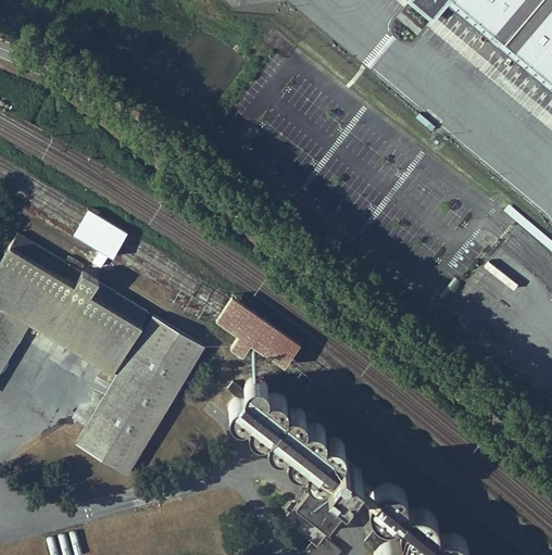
[(11,0),(0,0),(0,23),(1,23),(11,0)]
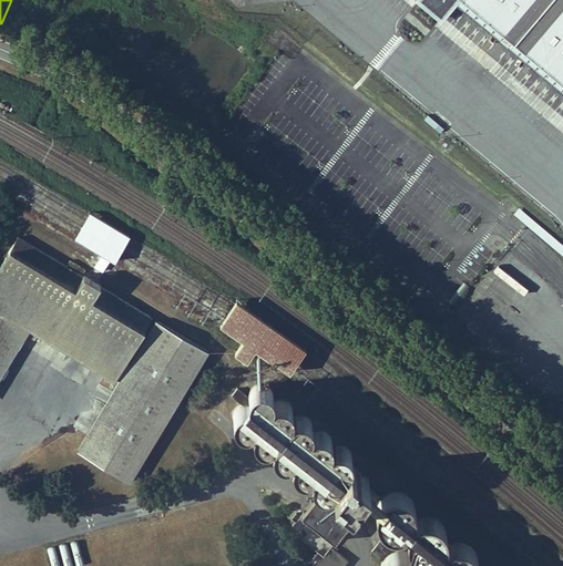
[(562,0),(422,0),(416,9),(439,29),(456,8),(562,96),(562,0)]
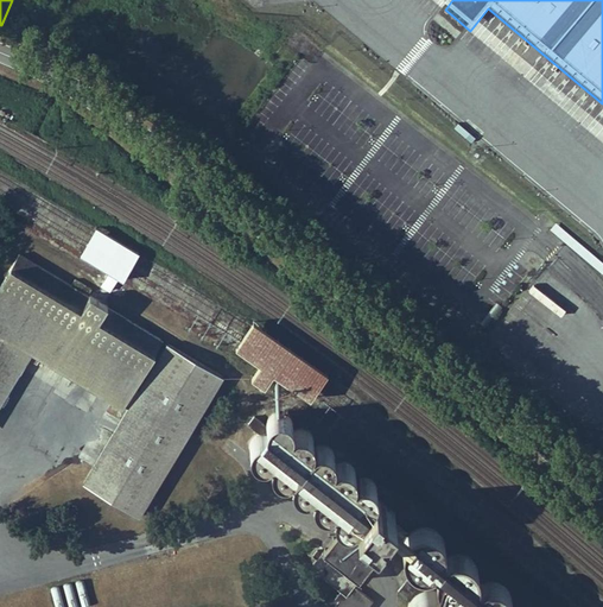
[(46,17),(35,8),(32,12),(45,19),(46,17)]
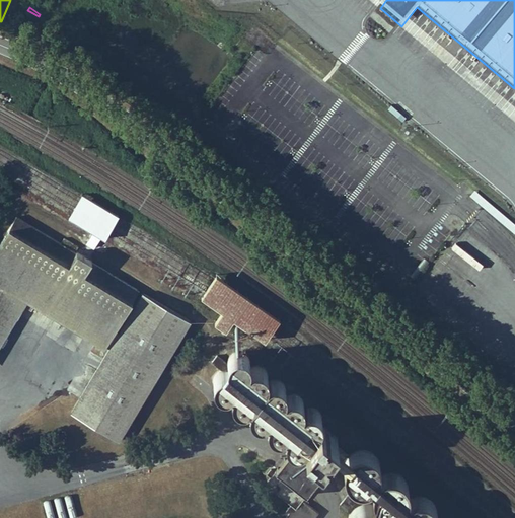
[(120,217),(79,194),(75,201),(70,209),(67,215),(95,232),(88,243),(96,247),(103,236),(107,238),(111,233),(116,224),(120,217)]
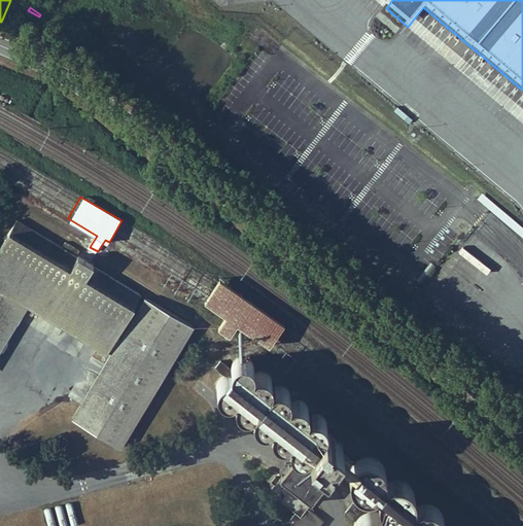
[(0,285),(47,317),(84,261),(20,218),(0,246),(0,285)]
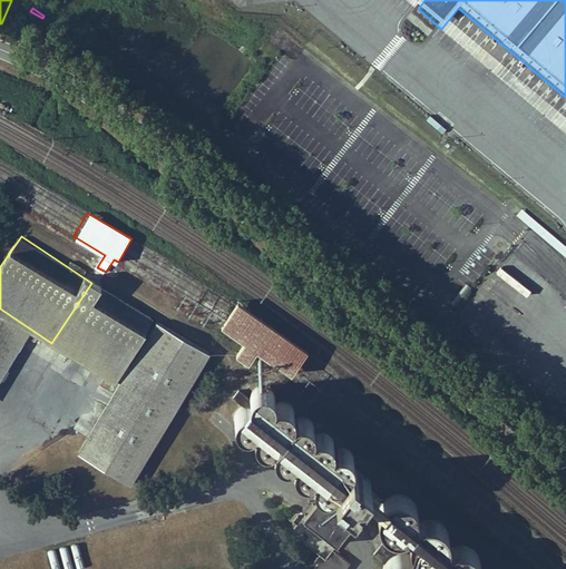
[(150,323),(91,283),(51,343),(110,383),(150,323)]
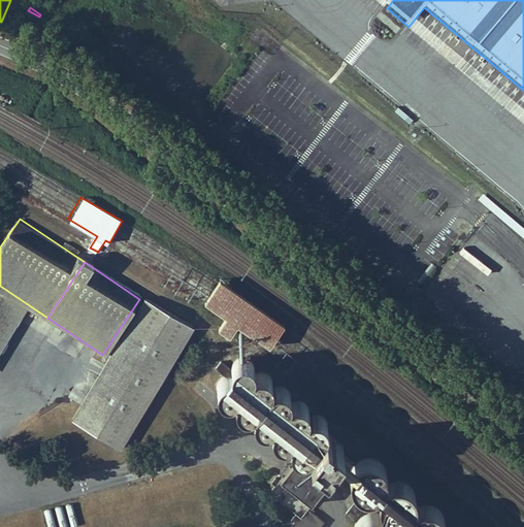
[(235,294),(221,284),(217,291),(211,298),(205,307),(226,322),(238,330),(271,354),(276,344),(282,337),(287,330),(284,328),(258,309),(235,294)]
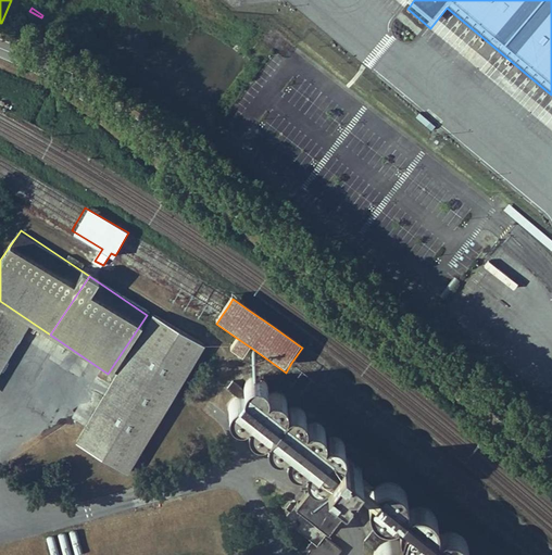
[(251,348),(238,339),(231,350),(243,360),(251,348)]
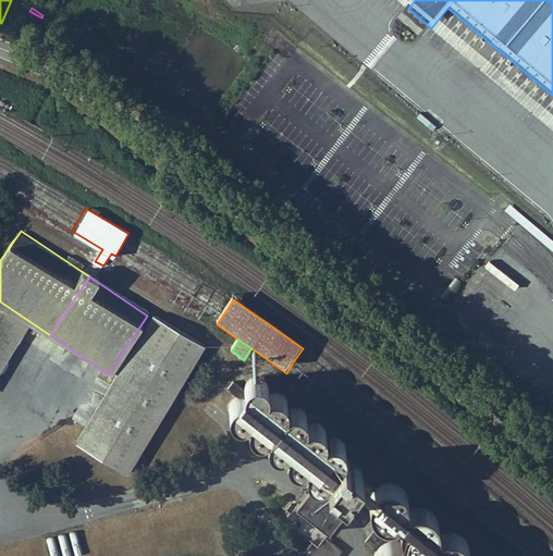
[(244,360),(232,350),(230,354),(243,362),(244,360)]
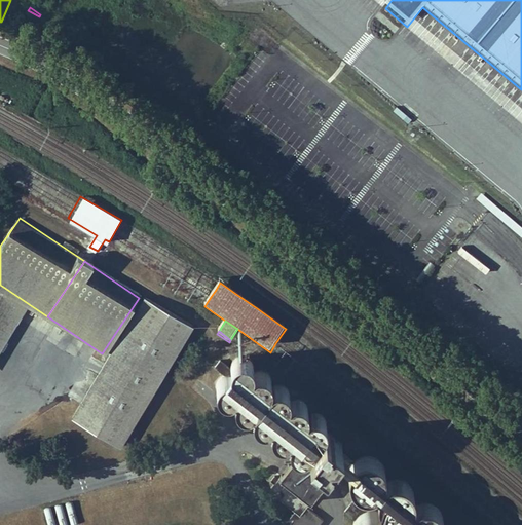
[(221,363),(214,371),(225,379),(231,371),(221,363)]
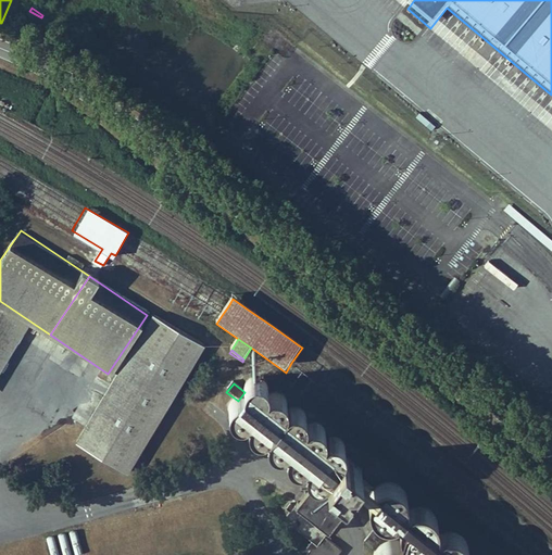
[(263,385),(261,385),(259,385),(256,386),(254,387),(252,388),(251,389),(250,391),(249,393),(249,395),(249,398),(250,400),(250,402),(252,404),(253,405),(255,406),(258,407),(260,407),(262,407),(264,407),(266,406),(267,405),(270,404),(271,402),(272,400),(272,398),(272,395),(272,393),(272,391),(271,390),(268,388),(267,387),(265,386),(263,385)]
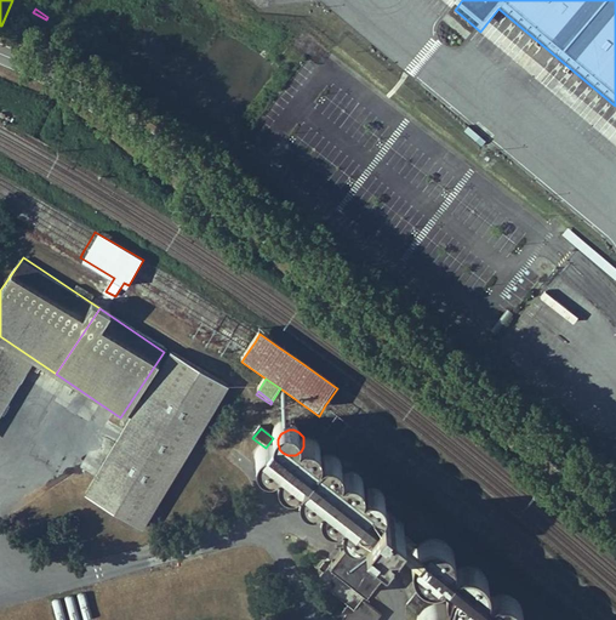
[(321,453),(319,450),(317,448),(313,447),(309,447),(306,448),(303,449),(301,451),(298,455),(298,459),(298,462),(300,465),(301,468),(303,471),(307,472),(311,473),(313,472),(317,472),(319,470),(323,466),(324,462),(324,459),(324,456),(321,453)]
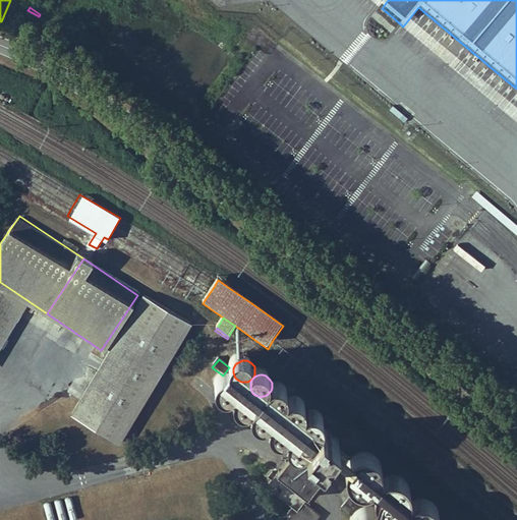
[(218,385),(218,387),(218,389),(218,392),(219,393),(220,395),(222,397),(224,398),(226,399),(228,399),(230,399),(232,399),(234,398),(236,397),(237,396),(238,394),(239,392),(240,390),(240,388),(240,386),(239,384),(238,382),(237,380),(235,379),(233,378),(231,377),(229,377),(227,377),(225,378),(223,379),(222,380),(220,382),(219,383),(218,385)]
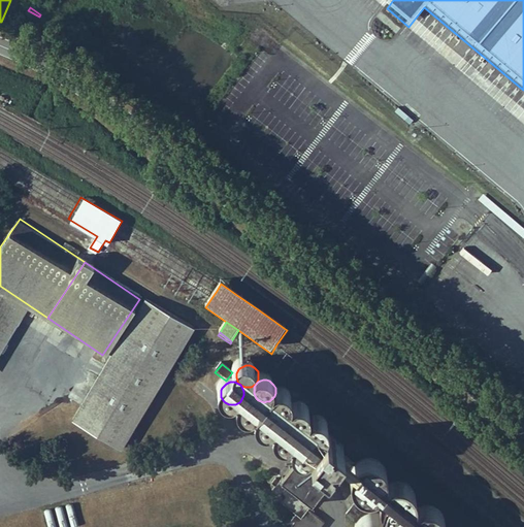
[(291,398),(289,396),(286,394),(283,394),(280,394),(276,394),(274,396),(271,399),(270,402),(270,405),(271,407),(272,410),(274,413),(277,415),(280,415),(283,415),(286,415),(289,413),(291,410),(292,407),(292,404),(292,401),(291,398)]
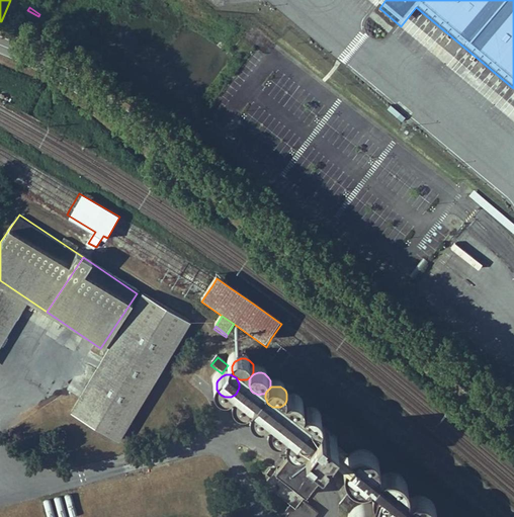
[(234,398),(234,400),(234,402),(234,404),(235,406),(236,407),(238,409),(240,410),(241,411),(243,411),(246,411),(248,411),(250,410),(251,409),(253,408),(254,406),(255,404),(256,402),(256,400),(256,398),(255,396),(254,394),(253,393),(251,391),(249,390),(247,390),(245,389),(243,390),(241,390),(239,391),(237,392),(236,394),(235,396),(234,398)]
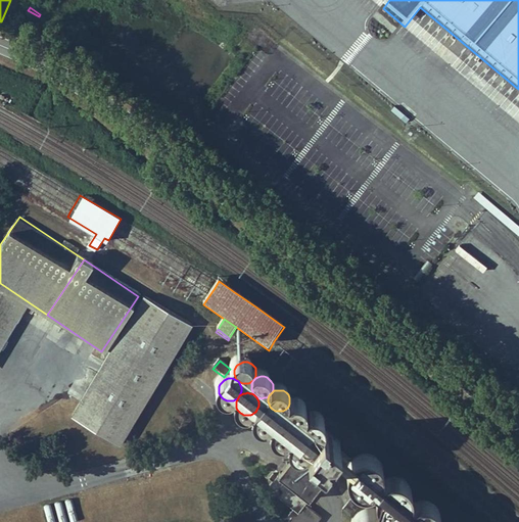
[(302,406),(300,405),(298,404),(296,404),(294,405),(291,405),(290,407),(288,408),(287,410),(286,412),(286,414),(286,416),(286,418),(287,420),(288,422),(291,424),(293,425),(295,425),(298,425),(300,425),(302,424),(303,423),(305,421),(307,419),(308,417),(308,415),(308,413),(307,411),(305,409),(304,407),(302,406)]
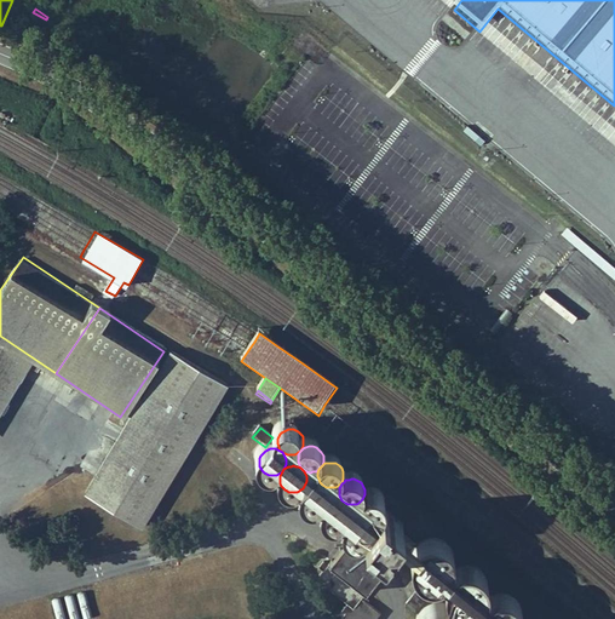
[(316,482),(314,482),(311,482),(308,483),(305,485),(303,488),(302,489),(302,492),(300,496),(302,498),(302,500),(304,503),(305,505),(308,506),(311,508),(314,508),(316,508),(320,506),(322,505),(323,503),(326,500),(326,498),(327,496),(326,492),(326,489),(323,487),(322,485),(320,483),(316,482)]
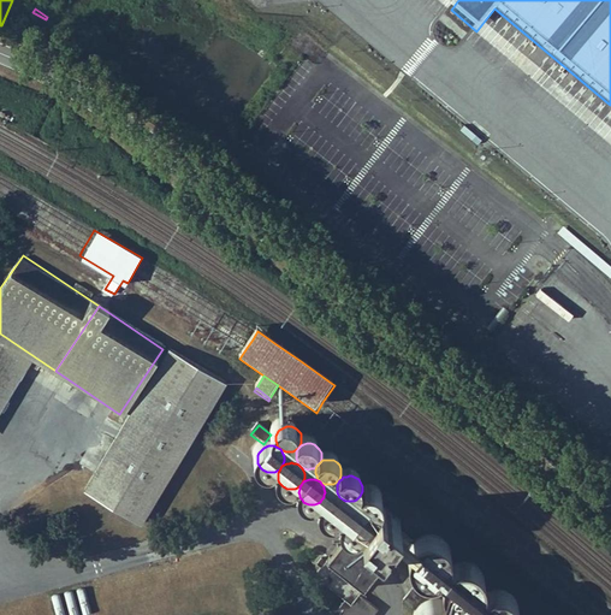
[(373,494),(371,492),(367,492),(363,494),(361,496),(359,498),(357,502),(356,504),(357,508),(359,512),(360,514),(362,515),(363,516),(365,516),(366,518),(367,518),(368,518),(369,518),(371,518),(372,518),(373,518),(374,516),(375,516),(377,515),(378,515),(378,514),(379,513),(380,510),(381,507),(381,503),(380,501),(379,497),(377,495),(373,494)]
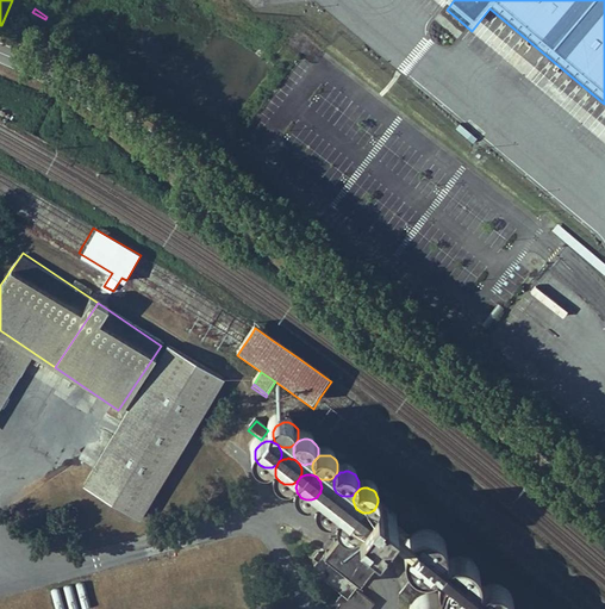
[(334,491),(331,490),(328,490),(325,491),(322,492),(320,495),(318,497),(317,499),(317,503),(317,505),(317,509),(319,511),(320,514),(323,515),(326,516),(329,516),(332,516),(335,516),(337,514),(342,509),(343,505),(343,502),(342,498),(340,495),(336,492),(334,491)]
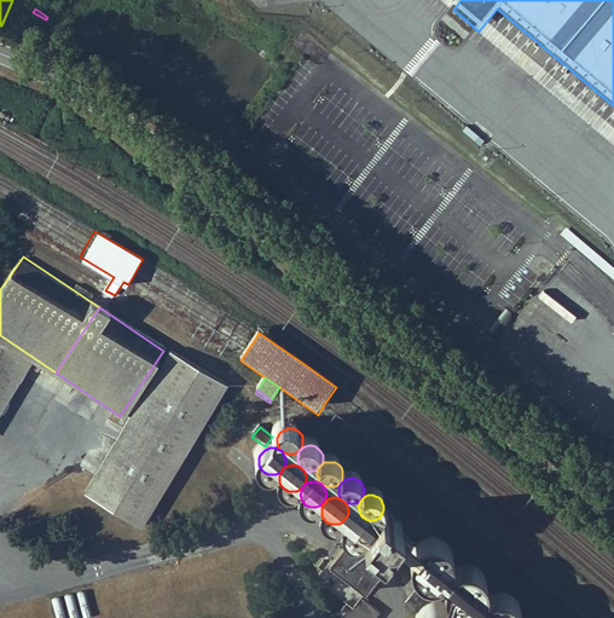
[(343,535),(346,537),(349,539),(353,541),(354,541),(355,541),(357,541),(358,539),(360,539),(361,538),(363,538),(363,537),(364,537),(365,536),(365,535),(366,533),(366,532),(368,531),(368,530),(368,529),(368,527),(368,526),(368,524),(366,523),(366,521),(365,520),(364,519),(364,518),(361,517),(358,515),(354,514),(351,515),(347,517),(342,521),(341,526),(341,530),(343,535)]
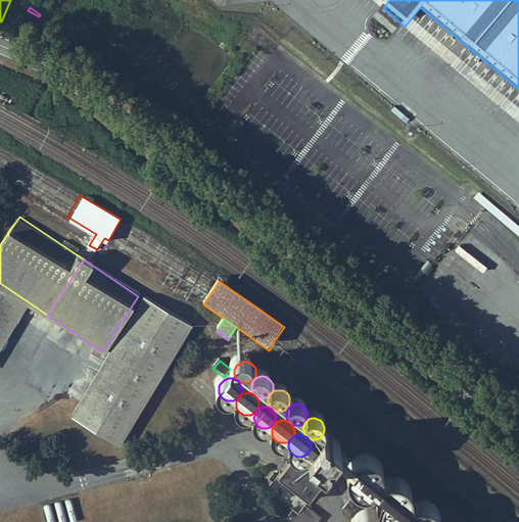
[(341,452),(322,435),(321,436),(321,437),(320,437),(319,438),(318,438),(317,439),(316,439),(315,439),(314,439),(313,439),(312,439),(311,439),(310,438),(309,438),(308,437),(308,438),(309,439),(310,440),(310,441),(311,442),(311,444),(311,445),(311,446),(311,447),(311,448),(310,449),(310,451),(309,452),(309,453),(308,454),(307,454),(307,455),(305,455),(304,456),(302,456),(301,457),(300,457),(299,457),(298,457),(297,459),(320,477),(329,465),(346,477),(346,476),(346,475),(346,474),(346,473),(346,472),(346,471),(347,471),(347,470),(347,469),(348,468),(348,467),(336,458),(341,452)]
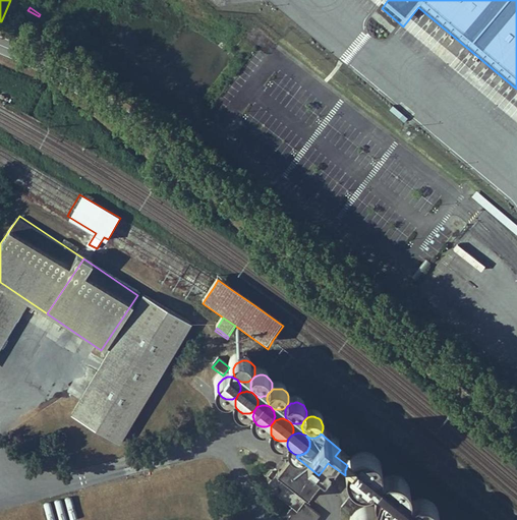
[(378,462),(376,459),(372,457),(368,456),(365,455),(361,456),(358,456),(354,458),(351,460),(349,462),(347,465),(347,466),(346,467),(346,468),(346,469),(345,469),(345,470),(345,471),(345,472),(345,473),(345,474),(345,475),(345,478),(346,481),(347,484),(349,486),(351,488),(354,490),(356,492),(359,493),(362,494),(365,494),(368,493),(371,492),(374,490),(377,488),(379,486),(380,485),(381,482),(383,478),(383,475),(383,471),(382,468),(380,465),(378,462)]
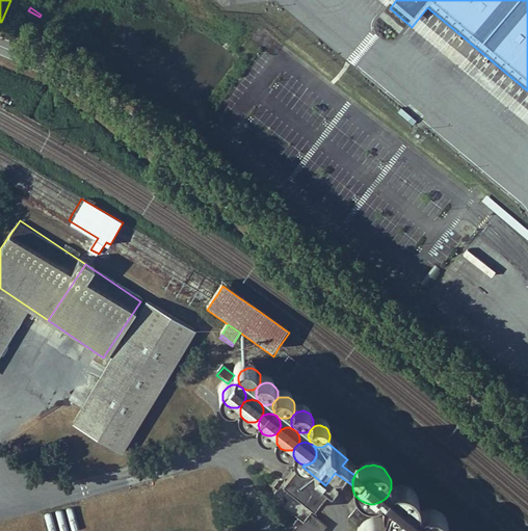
[(325,485),(302,467),(282,494),(314,519),(334,492),(325,485)]
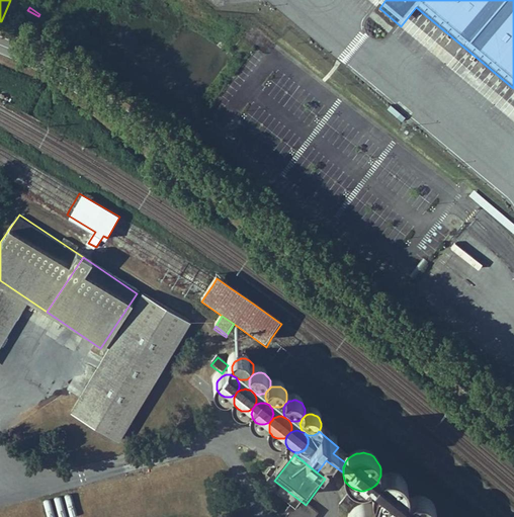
[(399,479),(395,478),(392,477),(388,477),(383,478),(380,480),(377,483),(376,484),(374,487),(373,490),(372,493),(372,496),(372,499),(373,502),(375,505),(377,508),(379,510),(382,511),(386,512),(389,513),(393,513),(396,512),(399,511),(402,510),(408,502),(409,498),(409,494),(408,491),(407,487),(405,484),(402,481),(399,479)]
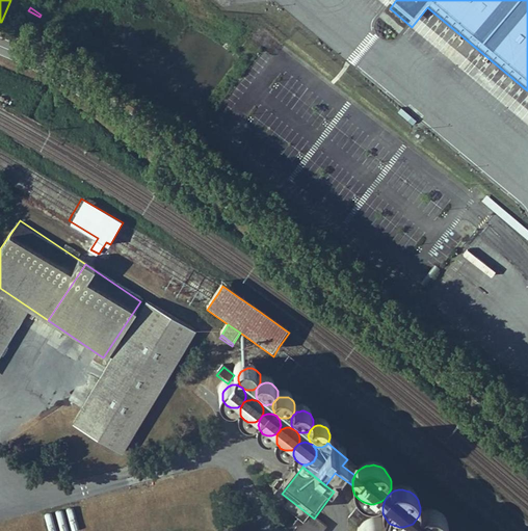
[(314,519),(282,494),(278,499),(271,507),(297,528),(294,530),(318,530),(309,524),(314,519)]
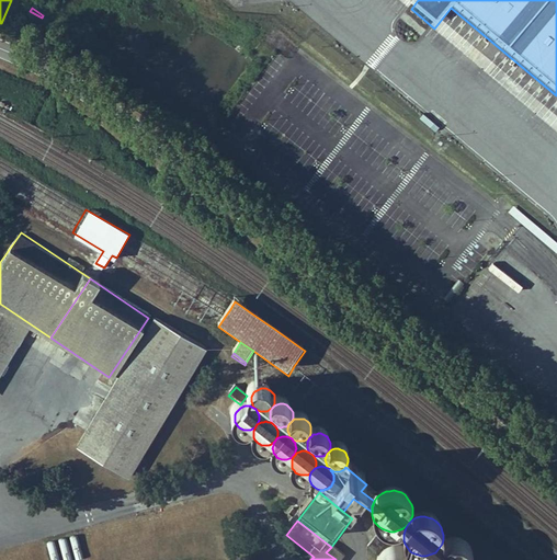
[(470,549),(469,547),(466,544),(464,543),(461,540),(457,540),(454,539),(451,539),(447,540),(444,541),(442,544),(435,552),(434,556),(433,559),(474,559),(474,556),(473,552),(470,549)]
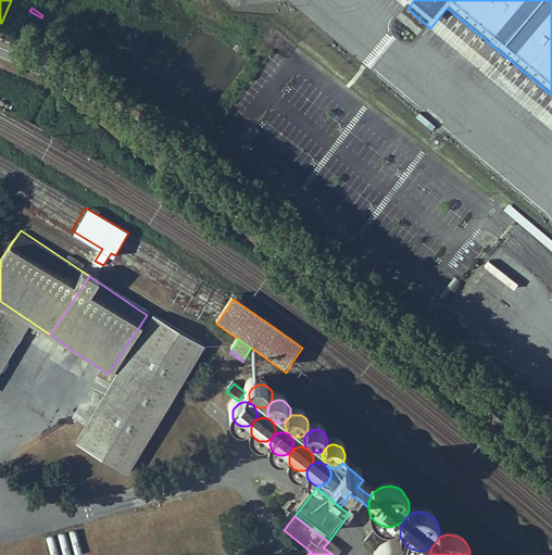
[(381,545),(373,538),(363,549),(371,554),(374,554),(374,553),(376,551),(377,549),(378,547),(380,546),(381,545)]
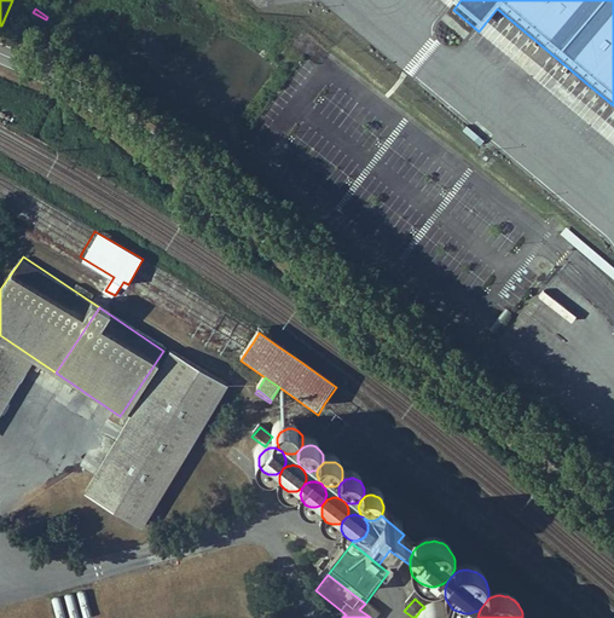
[(453,613),(451,611),(451,610),(449,608),(447,607),(445,606),(442,606),(439,605),(436,605),(434,605),(430,605),(428,606),(426,607),(424,607),(423,608),(421,610),(420,611),(418,613),(416,616),(416,617),(455,617),(455,616),(453,613)]
